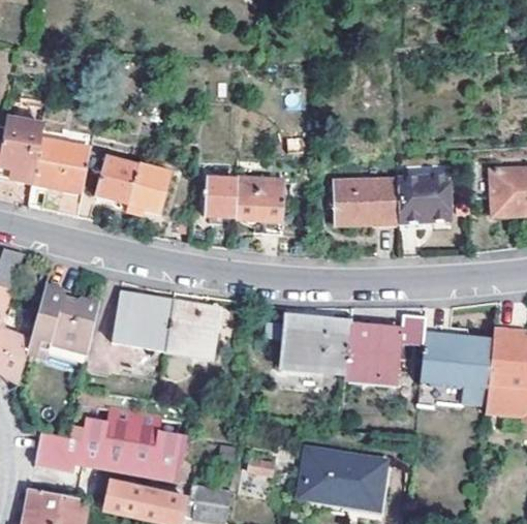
[(37,135),(39,136),(40,127),(4,120),(1,140),(0,145),(0,174),(29,181),(37,135)]
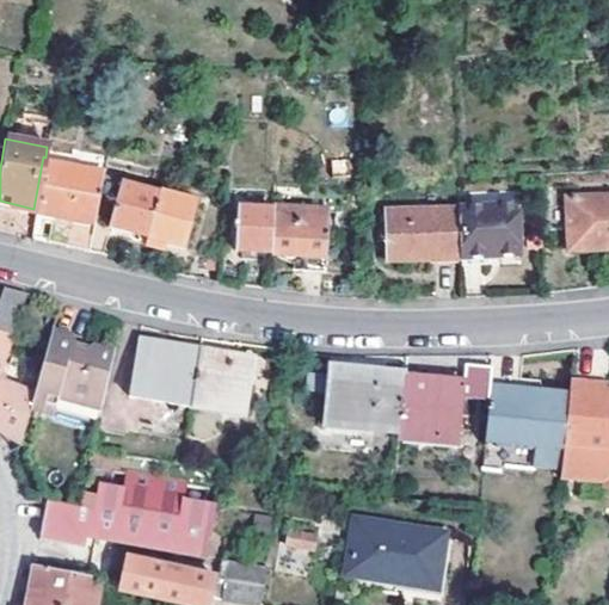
[(105,167),(45,158),(43,156),(34,209),(51,211),(47,238),(91,247),(96,221),(105,167)]
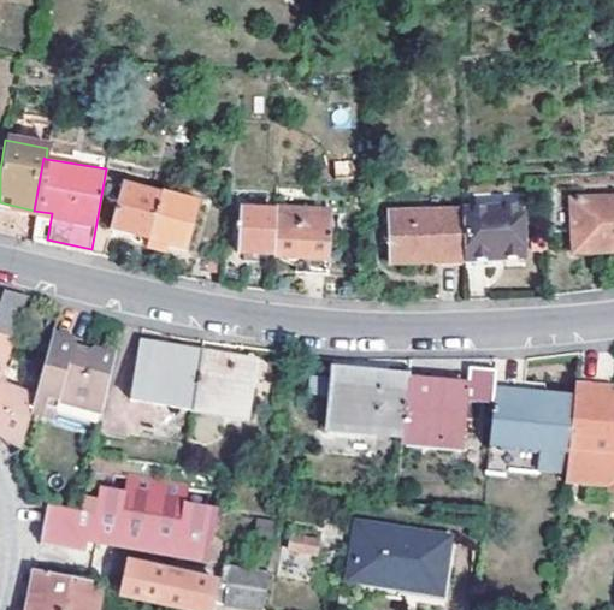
[(112,226),(96,223),(92,249),(106,253),(114,227),(152,236),(163,188),(124,179),(112,226)]
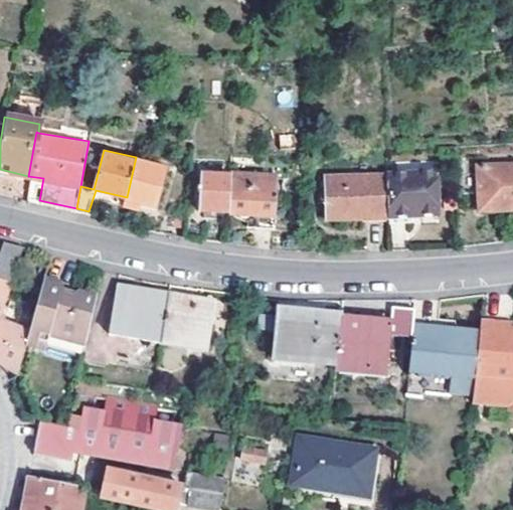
[(136,157),(127,197),(160,204),(169,165),(136,157)]
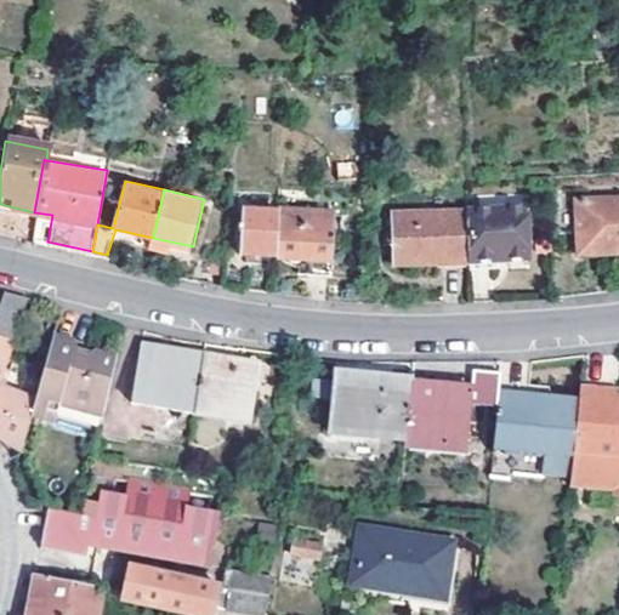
[(579,251),(618,249),(618,194),(575,198),(577,205),(550,206),(550,231),(578,229),(579,251)]
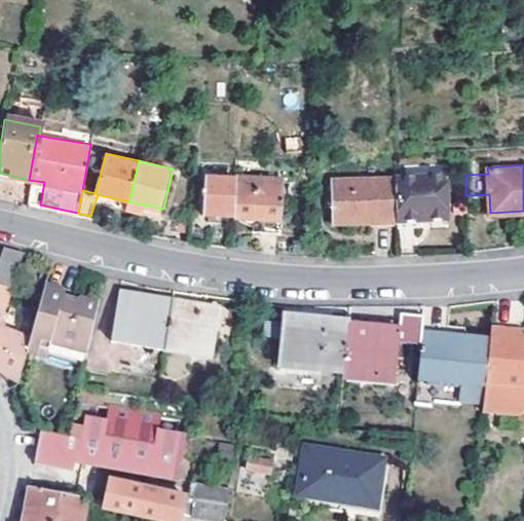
[(207,214),(232,215),(234,177),(202,175),(199,213),(189,212),(187,231),(187,238),(203,240),(207,214)]
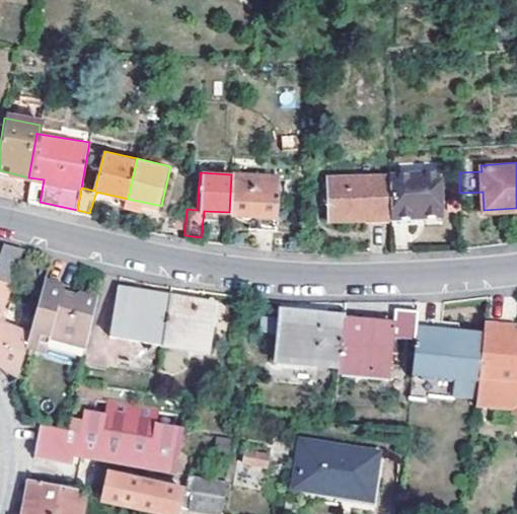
[(231,172),(231,174),(229,212),(248,221),(248,225),(277,228),(279,175),(231,172)]
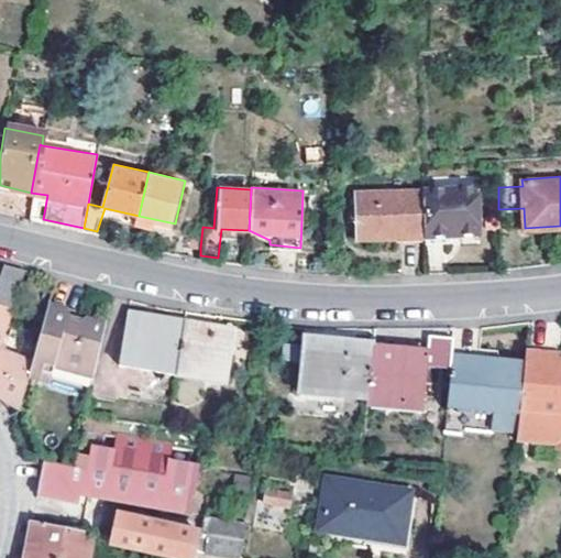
[(421,188),(422,233),(477,231),(476,187),(421,188)]
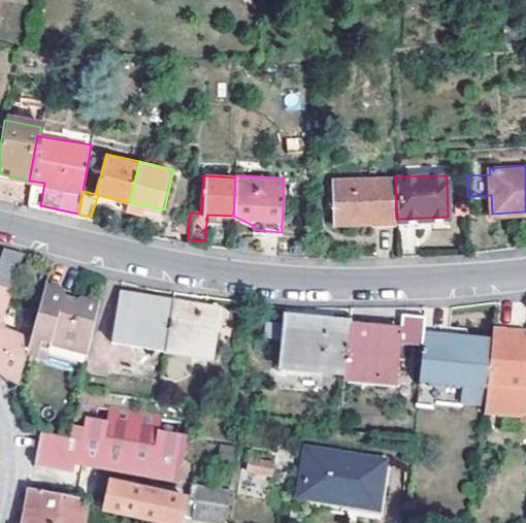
[(332,222),(396,219),(395,176),(330,178),(332,222)]
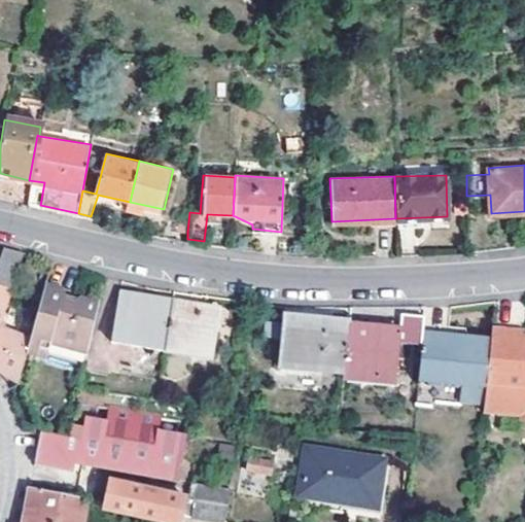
[(187,232),(189,212),(189,211),(178,210),(177,231),(187,232)]
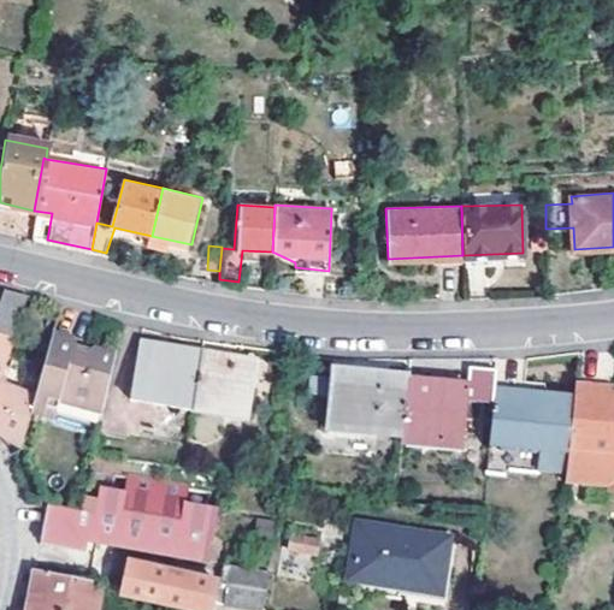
[(0,367),(27,292),(3,286),(0,294),(0,431),(22,445),(24,433),(28,421),(36,390),(0,379),(0,367)]
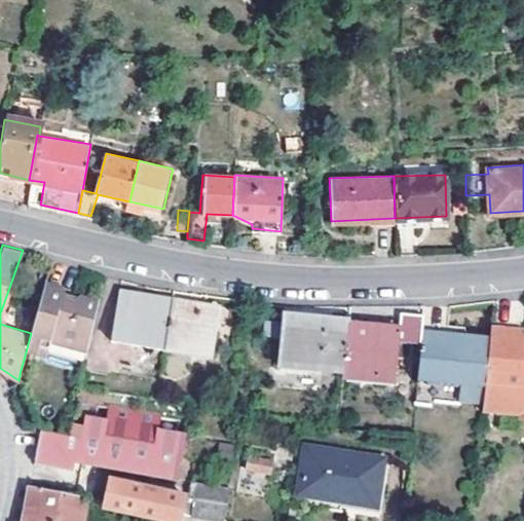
[(135,281),(121,277),(119,289),(170,297),(171,287),(142,283),(135,281)]
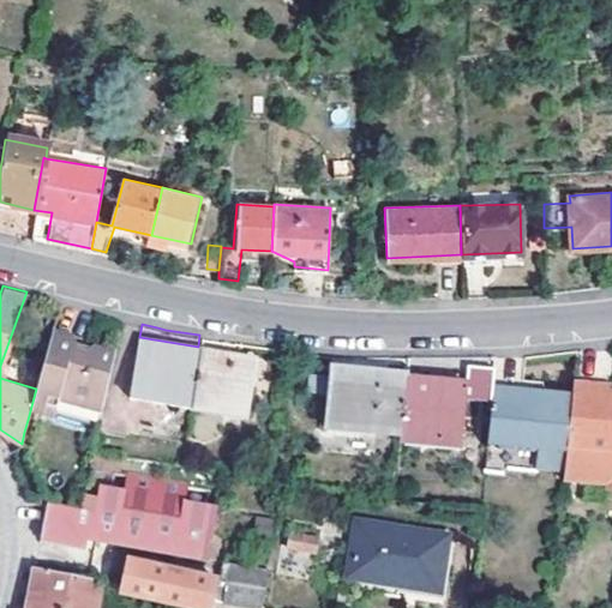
[(52,327),(36,389),(28,420),(93,435),(113,348),(89,343),(85,347),(73,344),(73,339),(73,332),(52,327)]
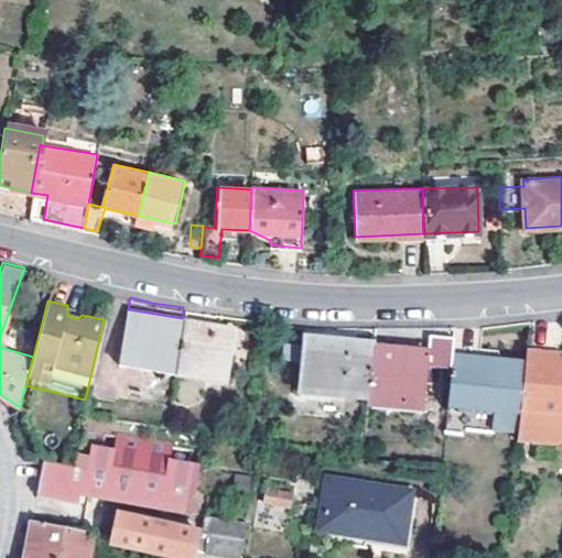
[(183,307),(182,318),(233,326),(234,316),(202,310),(183,307)]
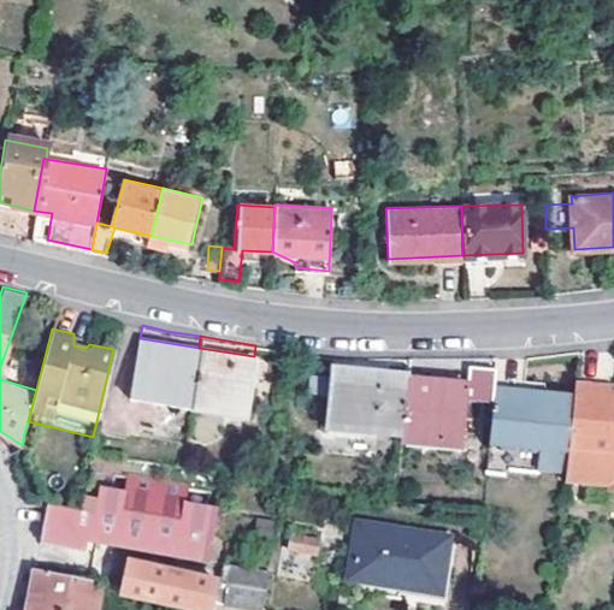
[(199,348),(140,338),(129,395),(190,406),(199,348)]
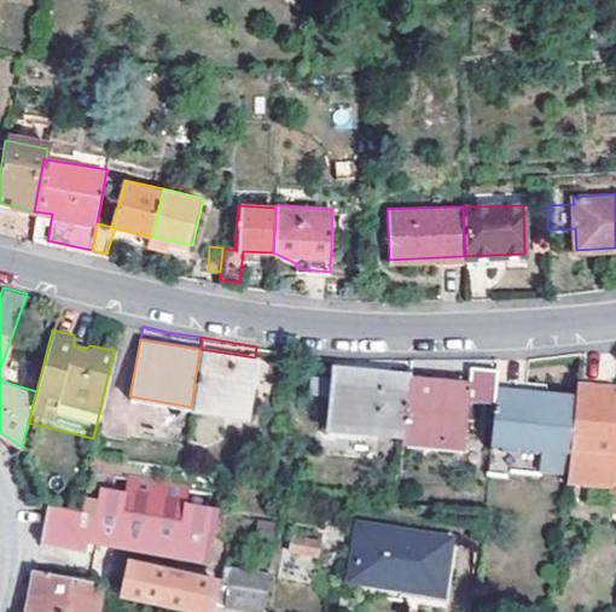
[(199,349),(191,407),(245,417),(255,357),(199,349)]
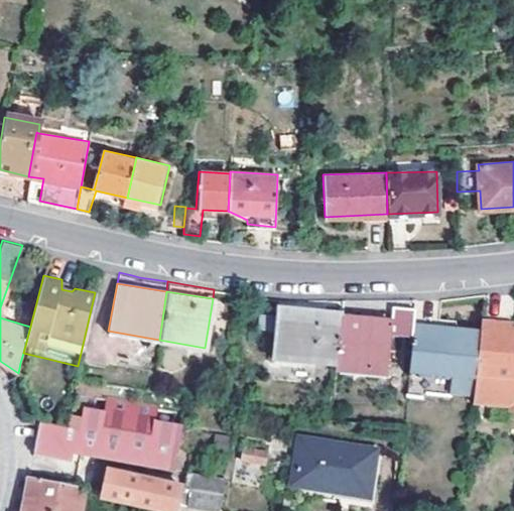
[(435,325),(436,297),(415,297),(415,329),(410,370),(452,375),(450,391),(468,393),(475,329),(443,326),(435,325)]
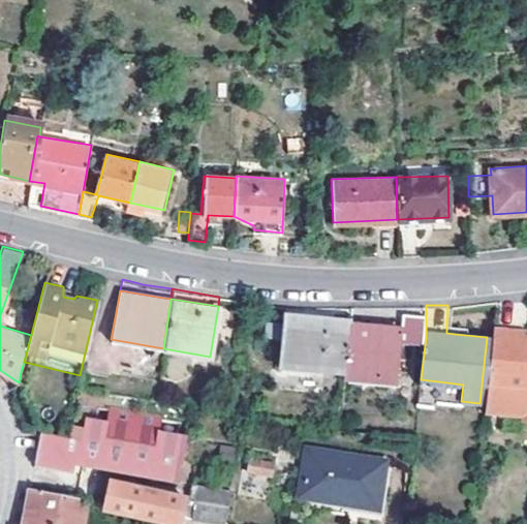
[(349,327),(350,314),(333,313),(333,320),(284,316),(283,320),(282,337),(280,366),(344,370),(349,327)]
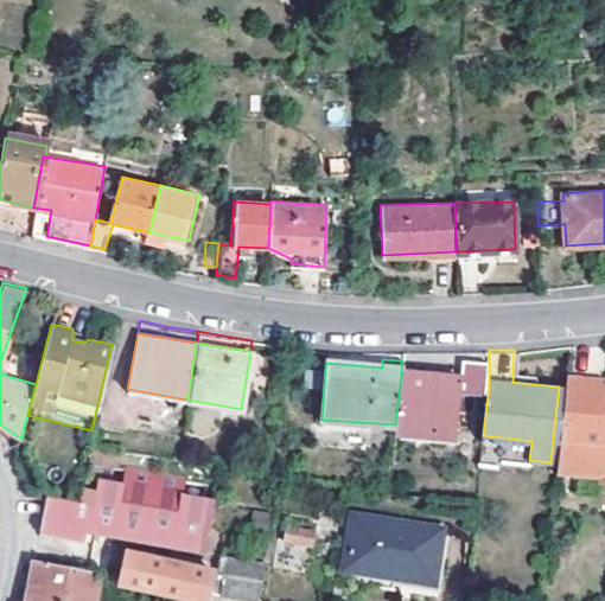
[(395,424),(394,432),(456,436),(460,392),(484,395),(488,362),(462,360),(459,381),(401,375),(395,424)]
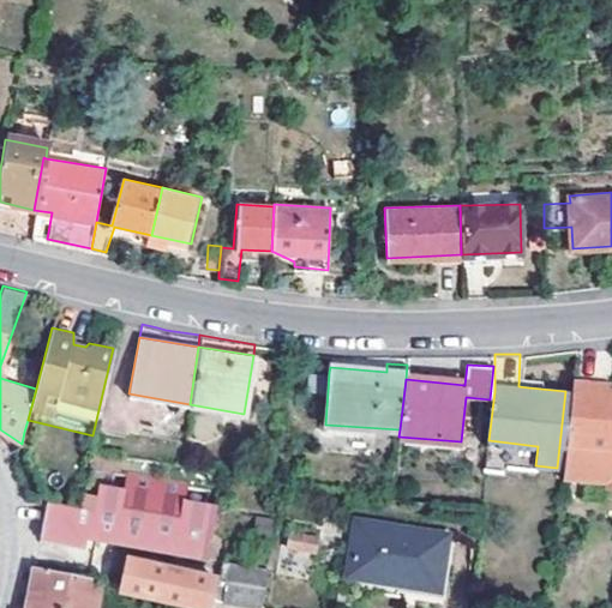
[(328,391),(329,372),(303,371),(301,390),(328,391)]
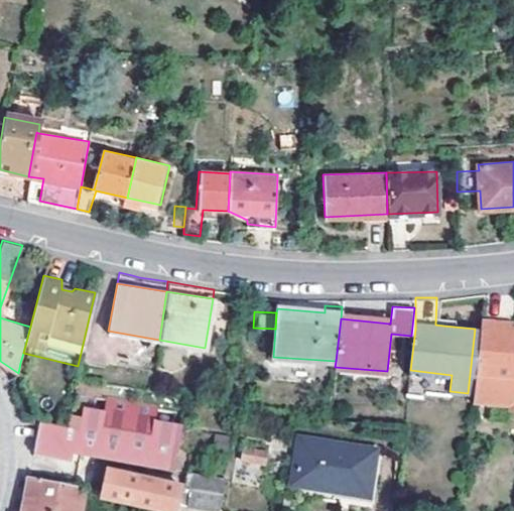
[(475,329),(468,393),(470,393),(469,404),(509,408),(509,413),(513,413),(513,331),(509,331),(510,325),(503,324),(479,321),(478,329),(475,329)]
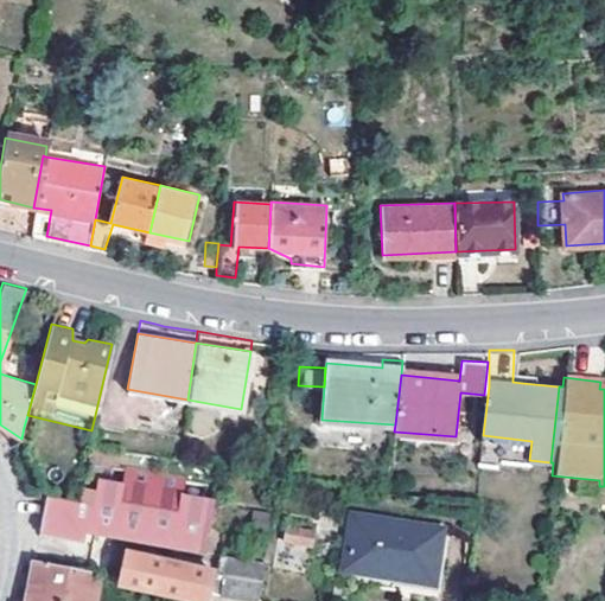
[(27,415),(24,427),(89,441),(91,430),(27,415)]
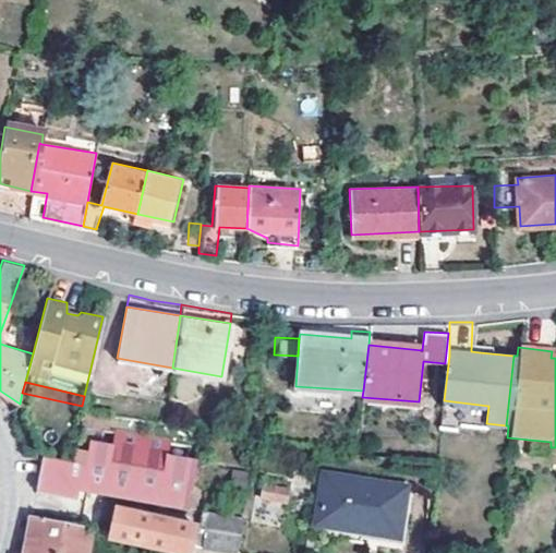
[(442,418),(486,423),(488,406),(444,400),(442,418)]
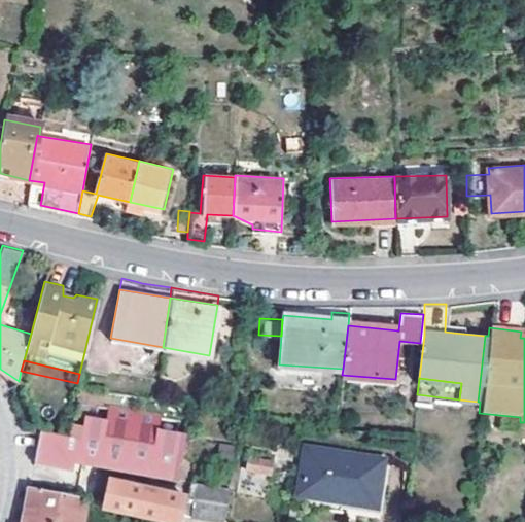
[(175,479),(185,433),(168,430),(171,417),(105,404),(103,417),(85,414),(80,437),(40,428),(39,435),(35,454),(34,460),(70,465),(74,463),(75,457),(175,479)]
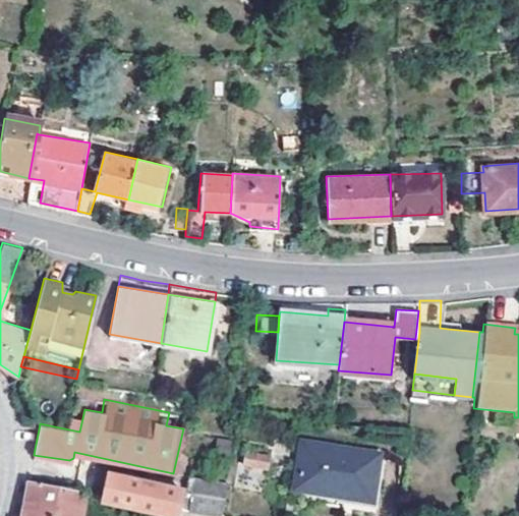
[(309,448),(301,490),(368,502),(377,460),(309,448)]
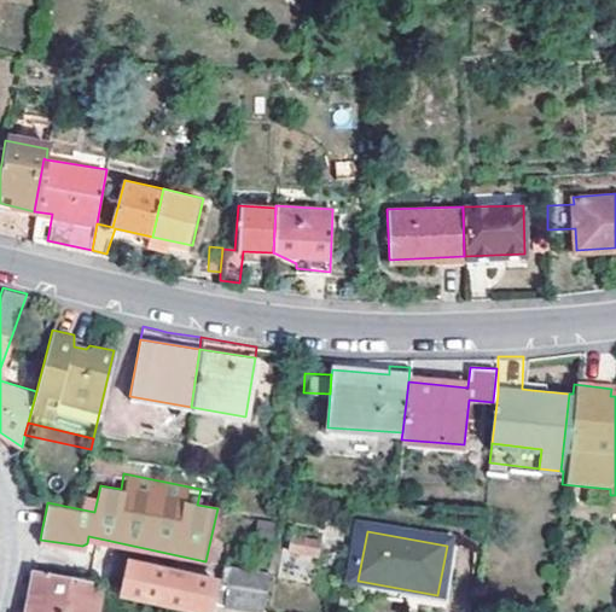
[(285,534),(283,547),(312,553),(314,538),(285,534)]
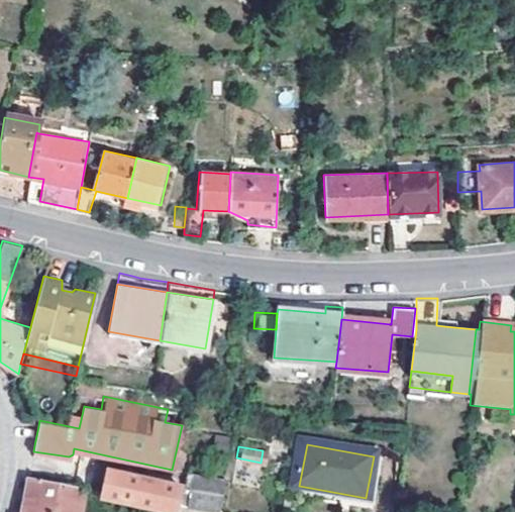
[(379,457),(374,456),(366,498),(299,486),(298,493),(371,505),(379,457)]
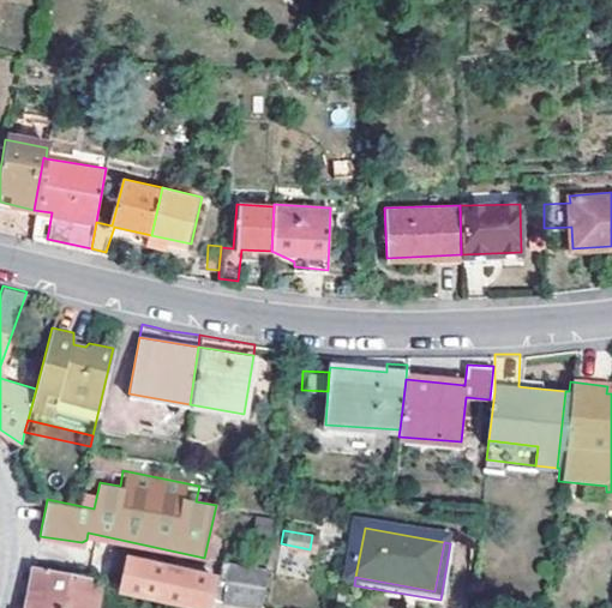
[(310,549),(281,543),(275,572),(304,577),(310,549)]
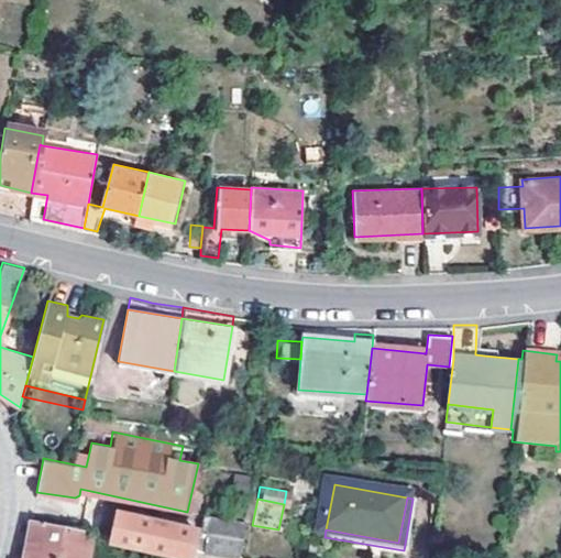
[(111,533),(109,543),(184,557),(189,557),(196,528),(116,513),(111,533)]
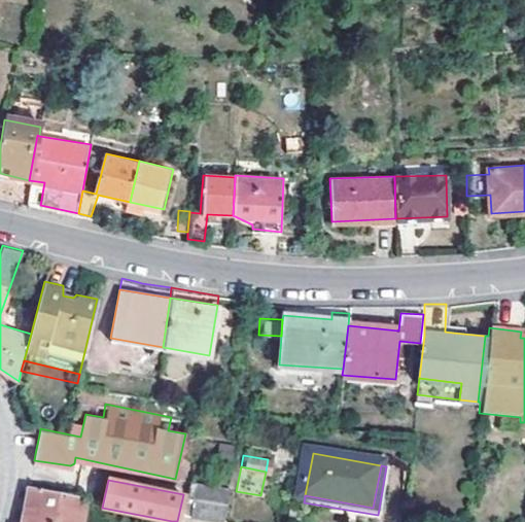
[(191,482),(185,516),(214,521),(220,521),(228,490),(191,482)]
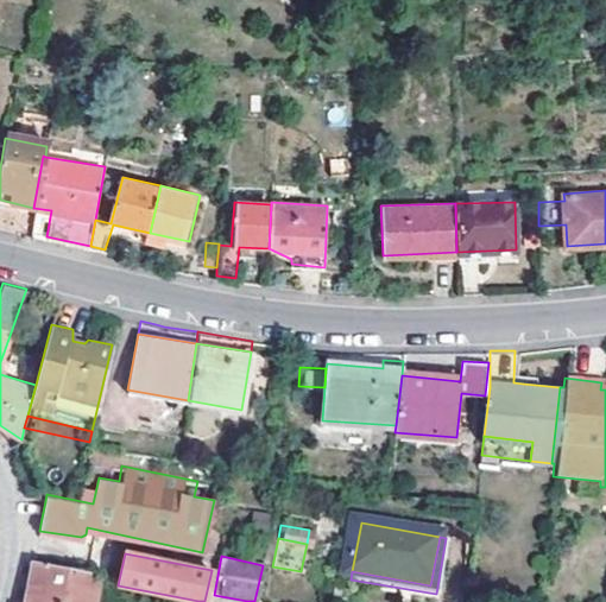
[(29,584),(25,601),(92,601),(98,574),(35,559),(29,584)]
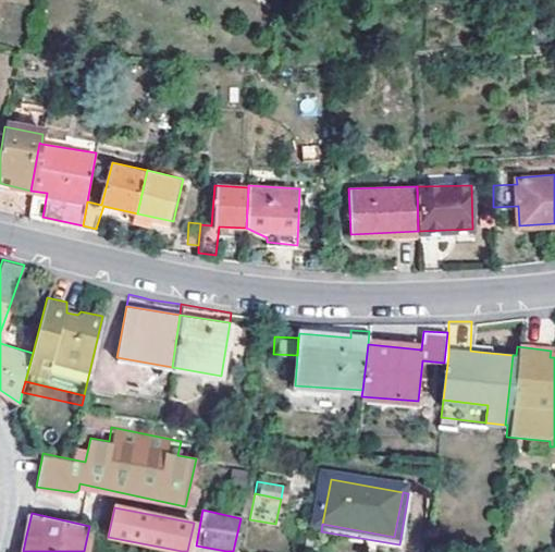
[(103,526),(101,536),(108,537),(110,527),(103,526)]
